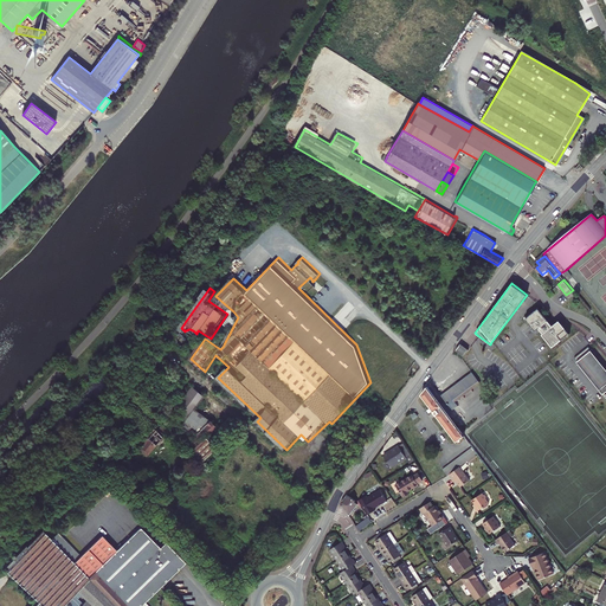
[(537,308),(524,318),(534,330),(537,328),(542,333),(541,334),(552,347),(569,333),(559,320),(552,326),(548,321),(537,308)]
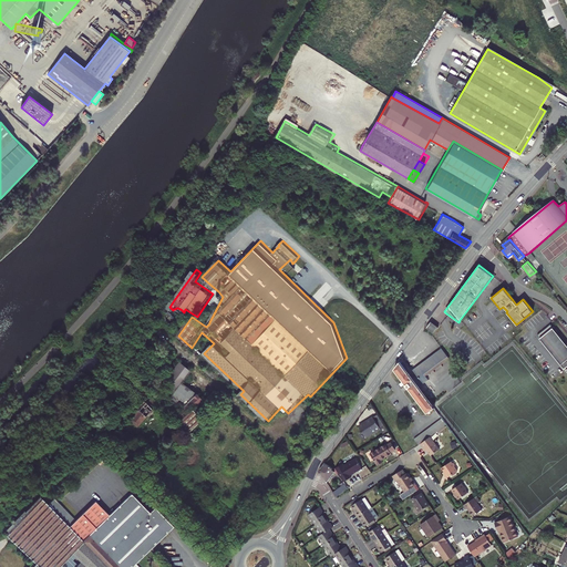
[(212,301),(218,306),(223,297),(218,291),(212,301)]
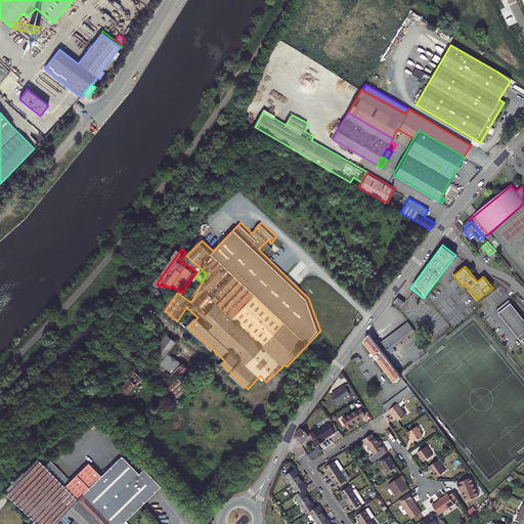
[(159,297),(160,298),(162,299),(163,299),(164,299),(165,299),(166,299),(167,298),(168,298),(169,297),(170,296),(170,295),(170,294),(171,293),(171,292),(170,290),(170,289),(169,288),(168,287),(167,286),(166,286),(165,285),(164,285),(163,285),(162,286),(161,286),(160,286),(160,287),(159,287),(158,288),(158,289),(157,290),(157,291),(157,292),(157,293),(157,294),(158,296),(159,297)]
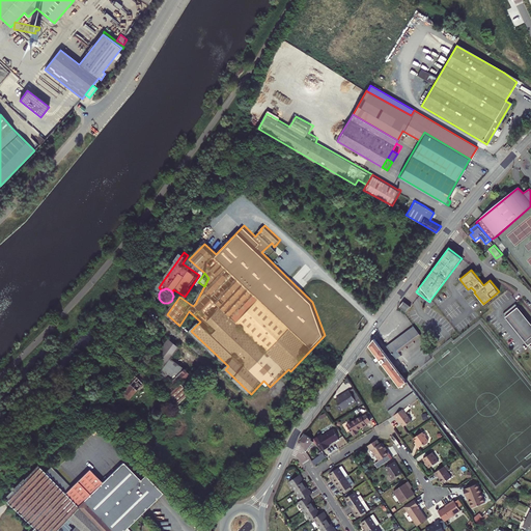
[(410,306),(402,301),(398,307),(406,311),(410,306)]
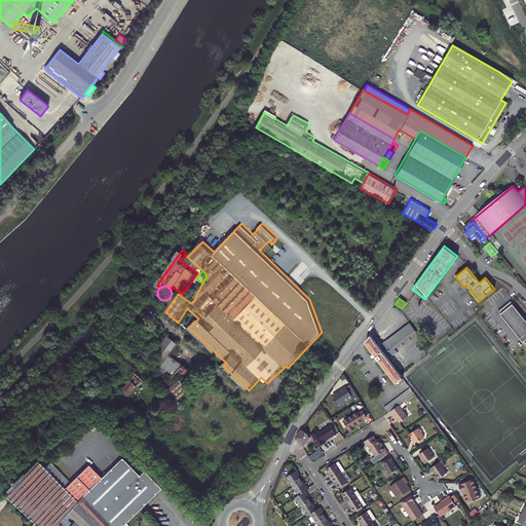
[(525,320),(510,300),(497,310),(500,313),(499,313),(523,342),(525,338),(525,340),(524,343),(525,345),(525,320)]
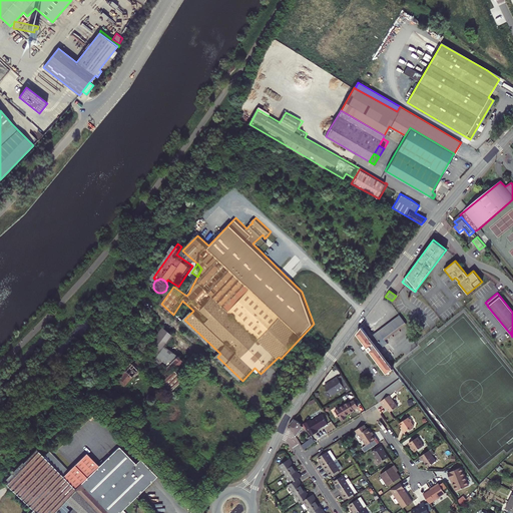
[(405,324),(400,316),(374,335),(383,347),(388,344),(384,339),(405,324)]
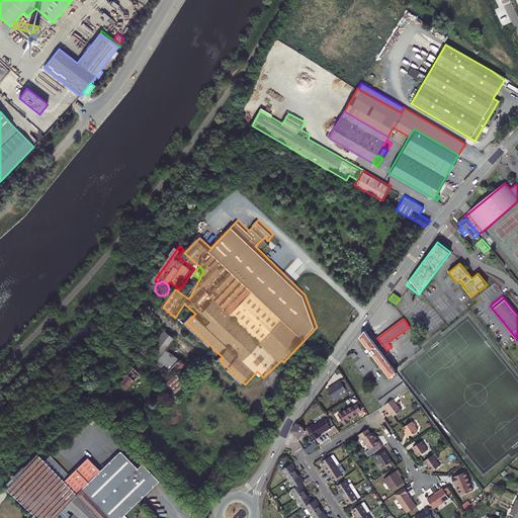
[(153,371),(170,349),(178,338),(169,330),(167,330),(142,361),(144,362),(153,371)]
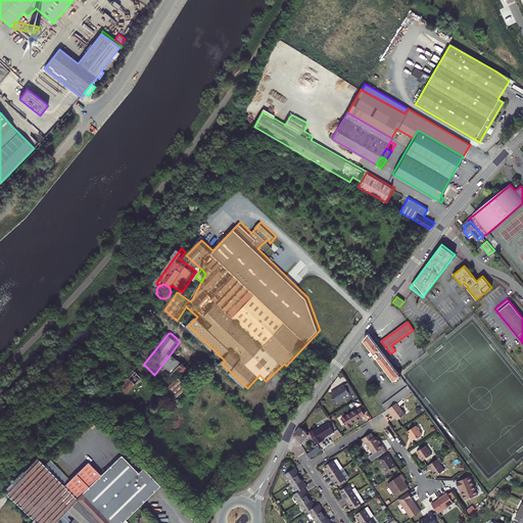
[(369,334),(364,341),(394,381),(400,376),(369,334)]
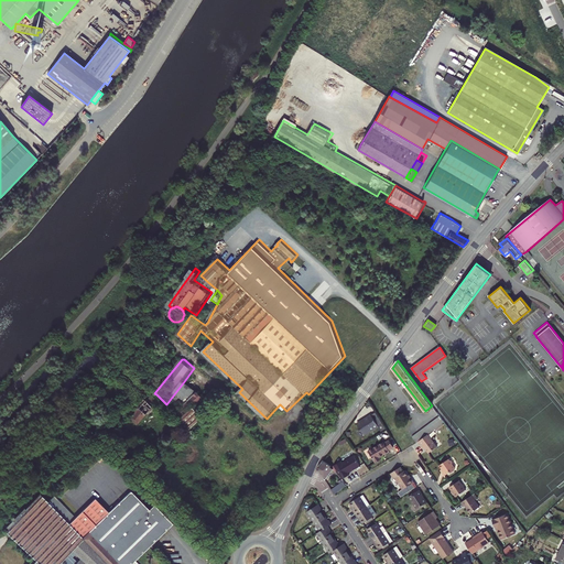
[(199,390),(185,380),(166,404),(174,413),(199,390)]
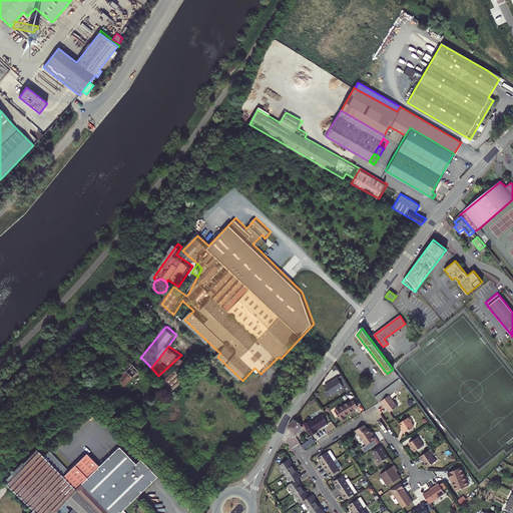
[(177,369),(186,361),(181,355),(158,376),(167,386),(168,388),(169,387),(173,391),(186,379),(177,369)]
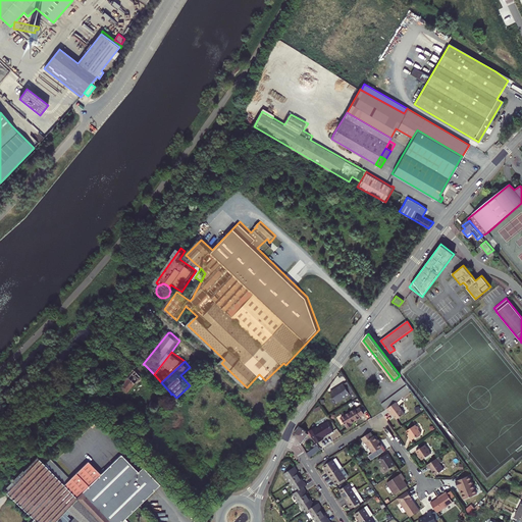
[(143,374),(137,369),(122,385),(128,390),(143,374)]
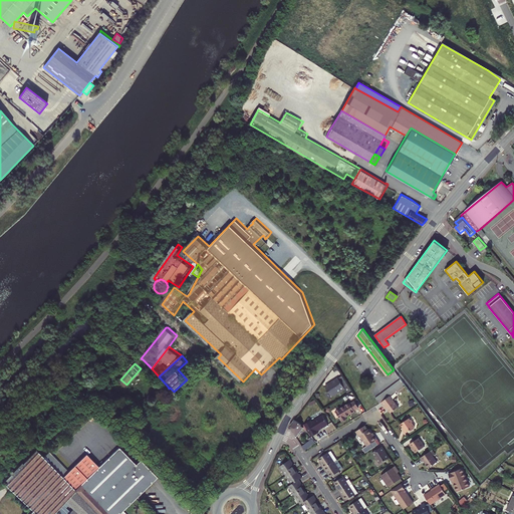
[(342,375),(338,378),(344,389),(348,386),(342,375)]
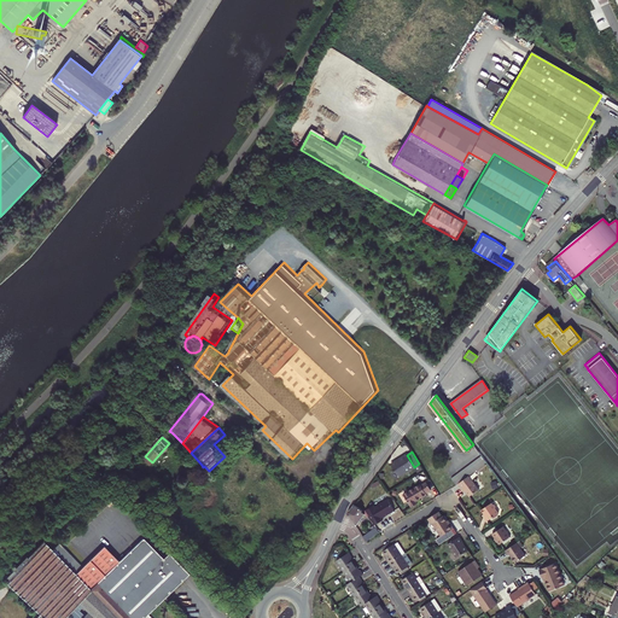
[(407,455),(391,465),(398,477),(414,467),(407,455)]
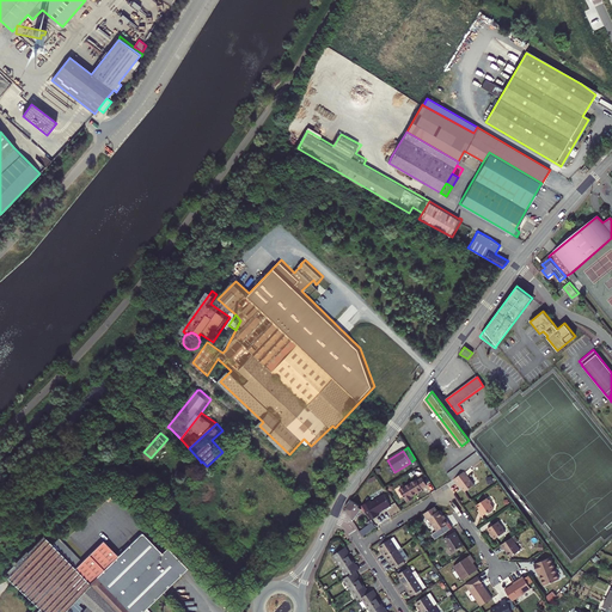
[(477,451),(447,472),(452,479),(453,478),(464,471),(482,458),(477,451)]
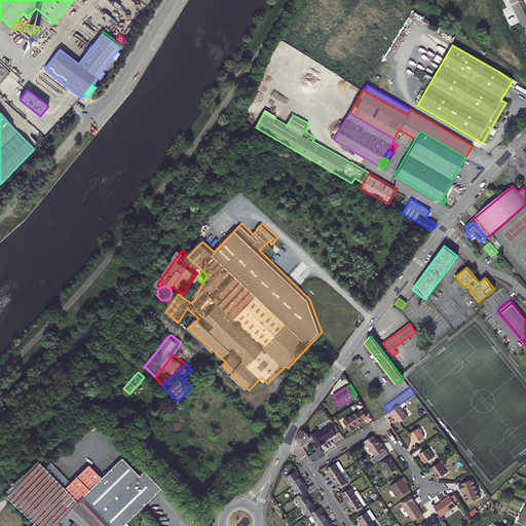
[(408,416),(399,405),(389,411),(392,416),(395,415),(396,418),(400,422),(408,416)]
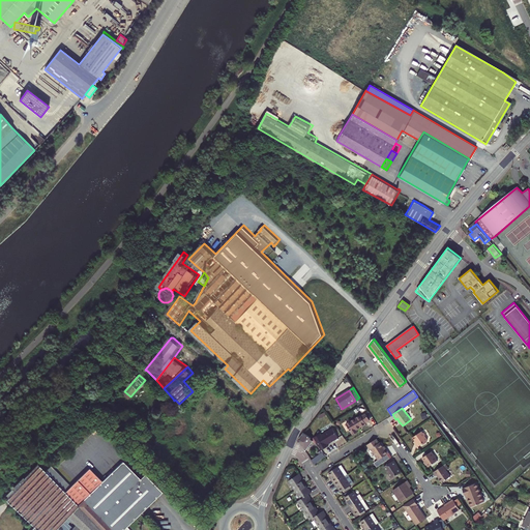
[(360,416),(346,424),(353,436),(357,433),(356,431),(365,424),(364,423),(370,420),(365,414),(361,416),(360,416)]
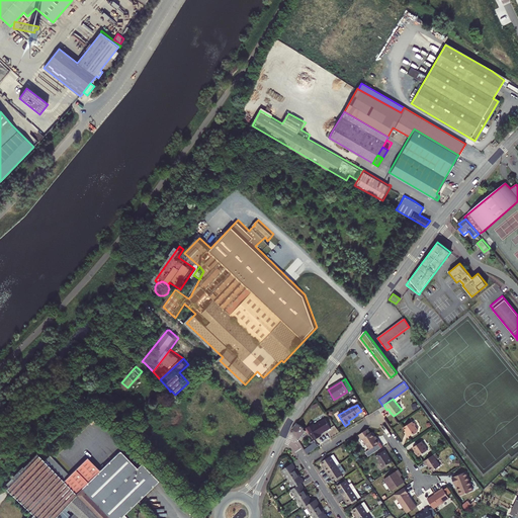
[(315,425),(321,435),(324,433),(324,432),(331,428),(329,425),(329,423),(328,423),(326,419),(319,424),(319,423),(315,425)]
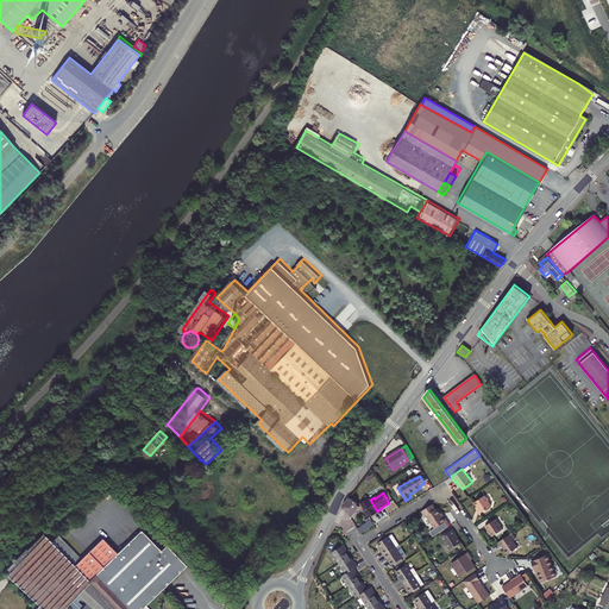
[(485,496),(484,495),(475,502),(479,508),(477,509),(481,513),(491,506),(489,501),(489,500),(487,497),(485,496)]
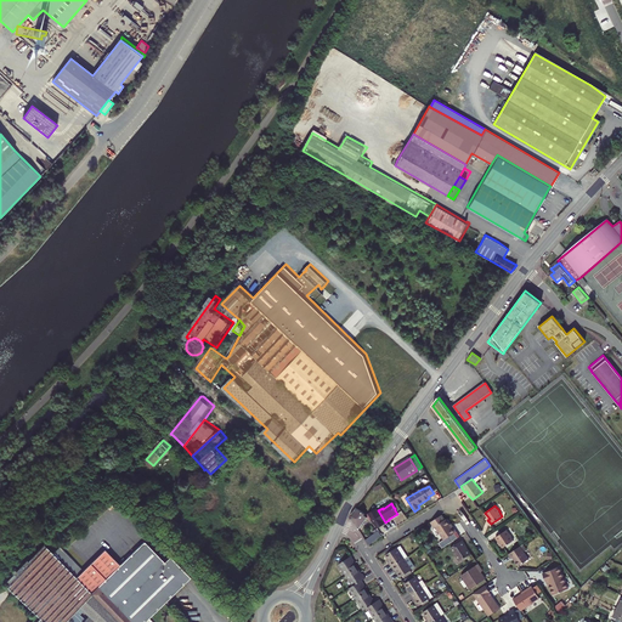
[(351,515),(351,519),(358,529),(366,520),(369,524),(371,521),(368,518),(365,515),(365,514),(357,508),(351,515)]
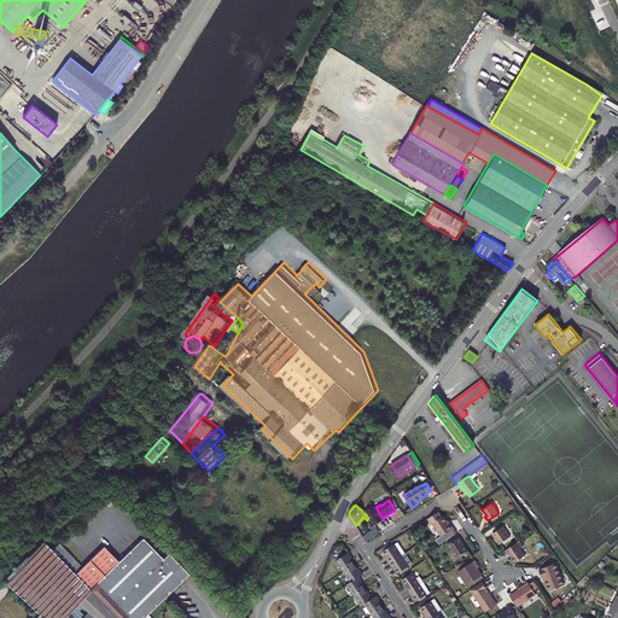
[(383,519),(375,507),(374,506),(367,511),(375,525),(384,520),(383,519)]
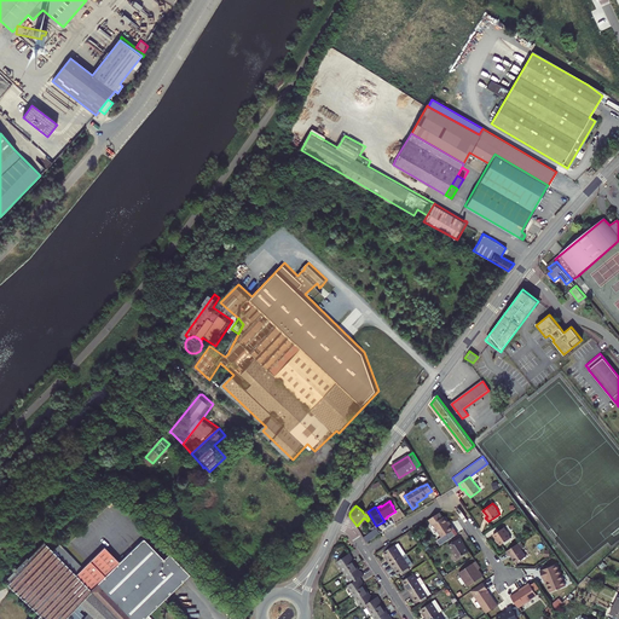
[(453,528),(450,524),(449,525),(446,521),(443,516),(441,518),(439,513),(428,520),(432,525),(433,525),(441,537),(453,528)]
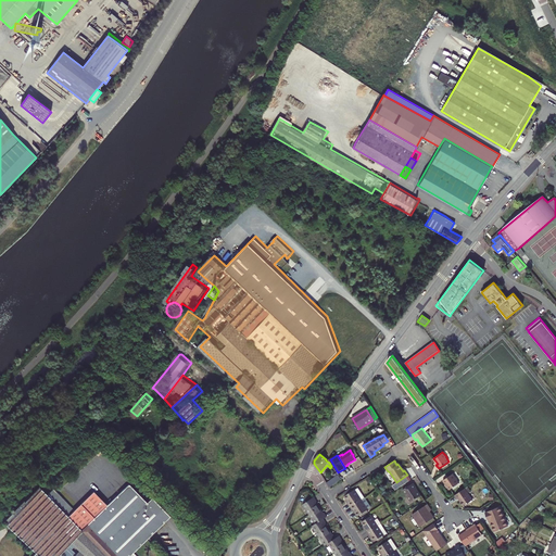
[(453,474),(443,480),(450,490),(459,483),(453,474)]
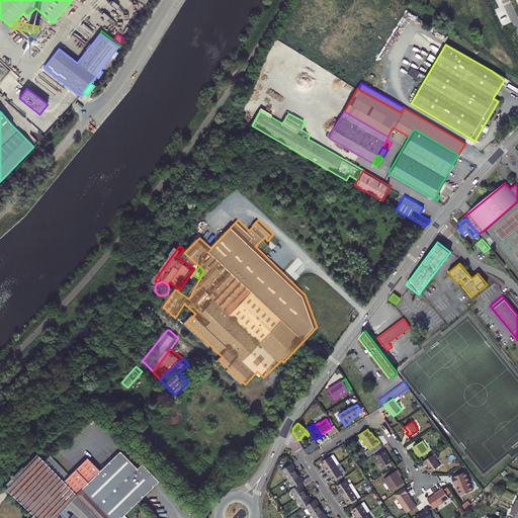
[(305,450),(308,454),(319,446),(316,443),(305,450)]
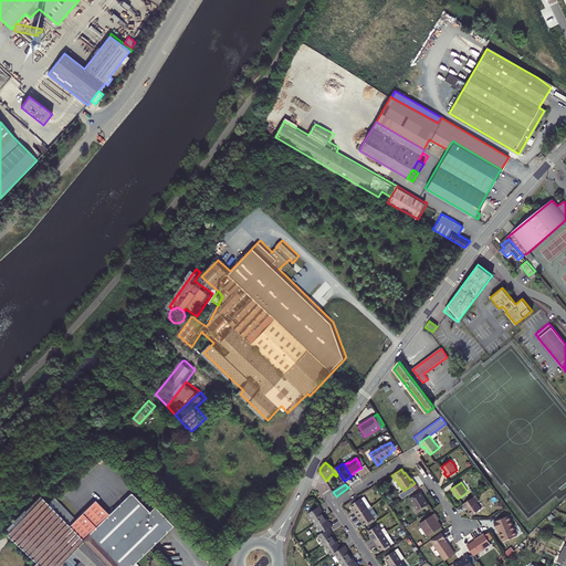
[(420,492),(409,499),(413,504),(418,511),(428,503),(426,500),(425,500),(423,498),(423,496),(420,492)]
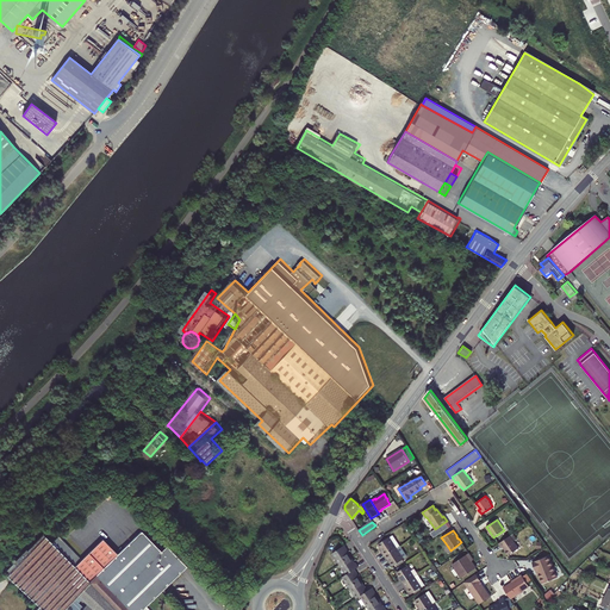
[(103,539),(94,547),(150,601),(160,591),(161,592),(181,573),(161,552),(141,531),(117,554),(103,539)]
